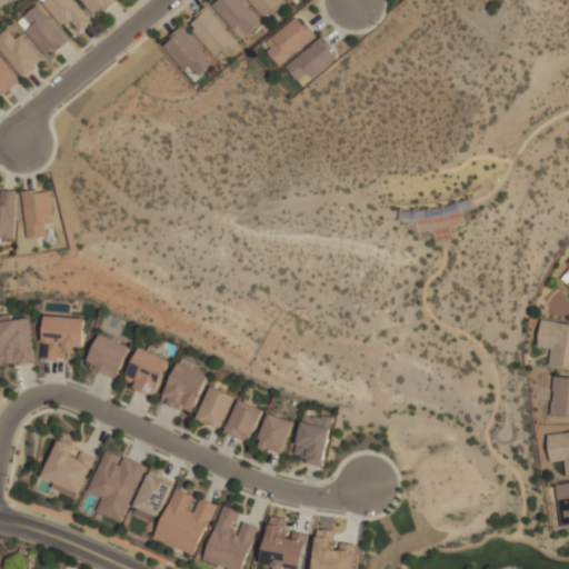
[(76,0),(92,20),(80,30),(71,20),(66,25),(63,22),(61,25),(45,2),(42,0),(76,0)]
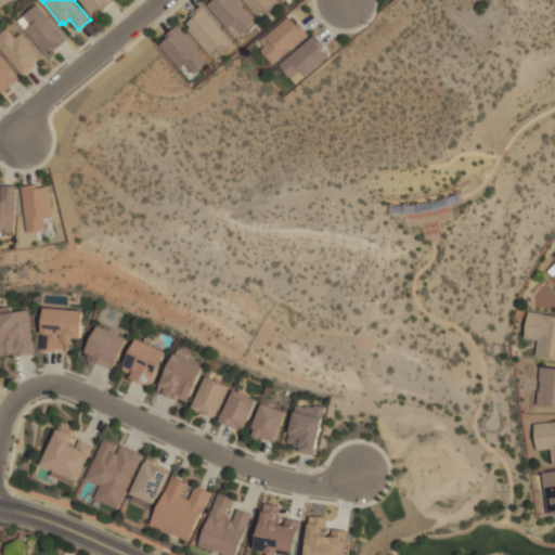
[(81,0),(113,0),(102,10),(100,8),(92,13),(81,0)]
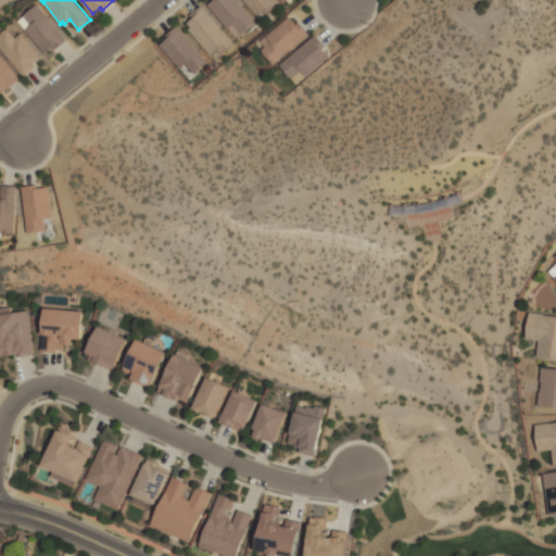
[(209,4),(214,0),(236,0),(254,21),(235,37),(209,4)]
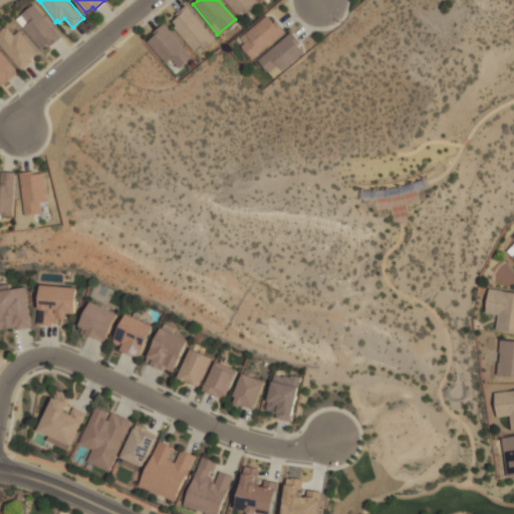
[(256,0),(258,2),(255,5),(255,6),(244,15),(241,12),(238,15),(226,0),(256,0)]
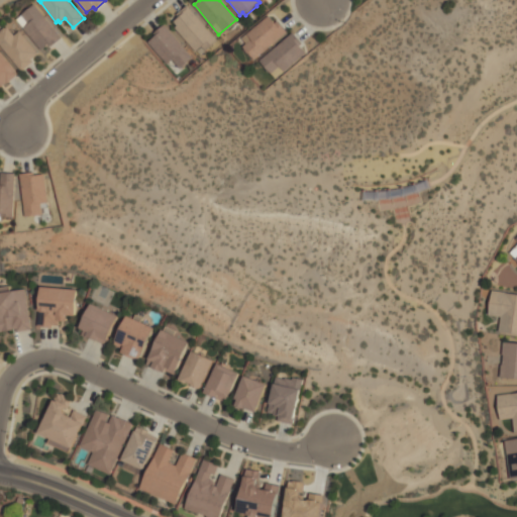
[(17,19),(35,4),(62,36),(52,45),(48,42),(41,48),(17,19)]
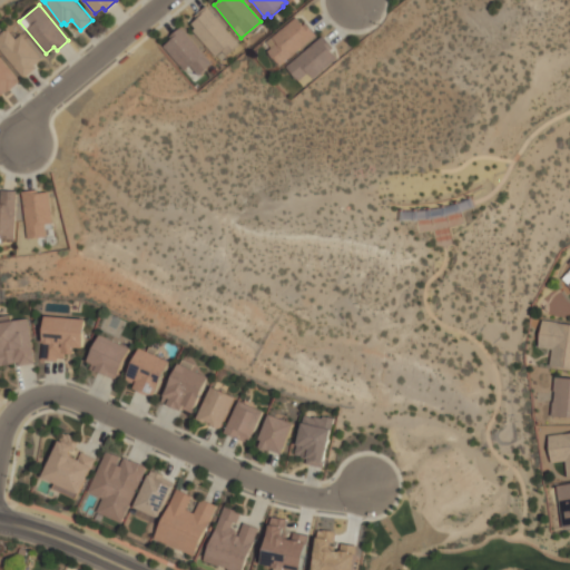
[(194,30),(196,28),(193,23),(198,19),(195,16),(207,6),(238,43),(226,55),(222,50),(215,56),(194,30)]
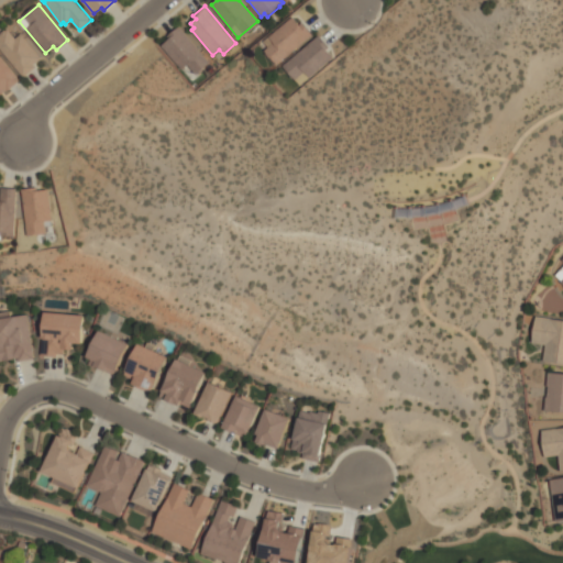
[(277,64),(265,50),(268,47),(264,41),(294,17),(300,24),(304,22),(313,34),(277,64)]
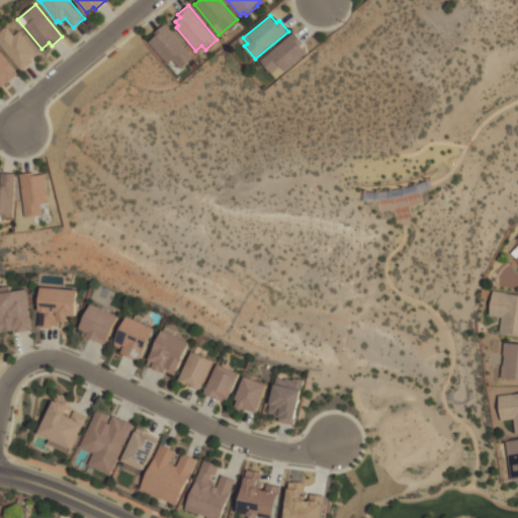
[(149,41),(157,35),(155,33),(165,24),(192,58),(175,72),(170,66),(174,62),(172,59),(167,64),(149,41)]
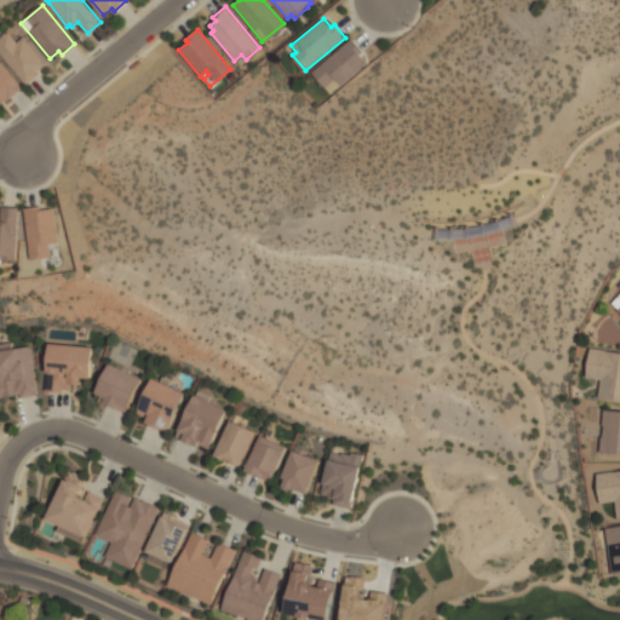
[(0,51),(0,39),(3,38),(1,36),(6,33),(6,34),(10,32),(18,42),(24,38),(46,63),(36,70),(39,73),(27,84),(0,51)]
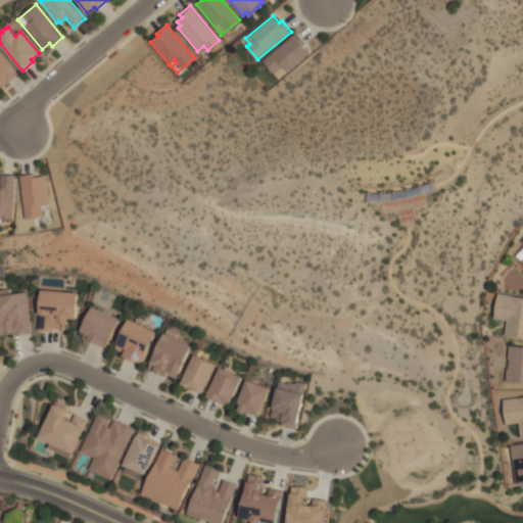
[(264,60),(296,33),(305,43),(302,46),(310,53),(279,79),(264,60)]
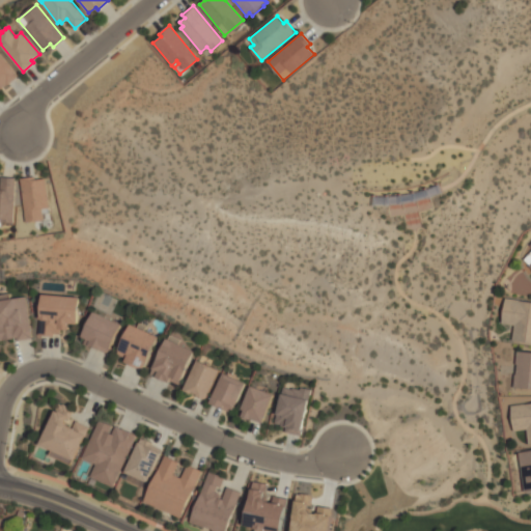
[(0,52),(19,75),(7,85),(6,84),(0,89),(0,52)]
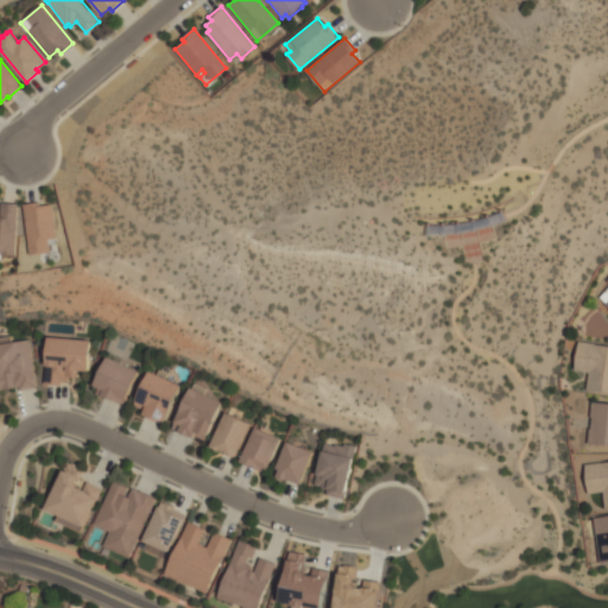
[(24,204),(40,202),(40,204),(50,203),(50,204),(51,204),(56,238),(54,238),(55,244),(49,245),(49,252),(29,254),(26,236),(29,236),(24,204)]
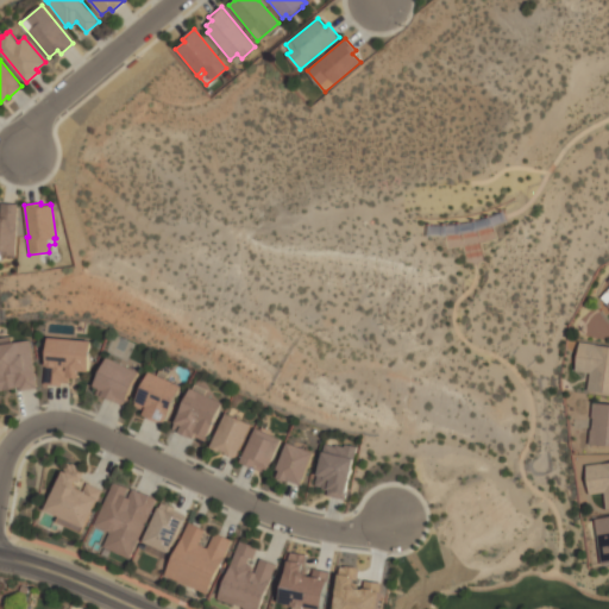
[(18,203),(16,255),(0,255),(0,218),(1,218),(2,203),(18,203)]
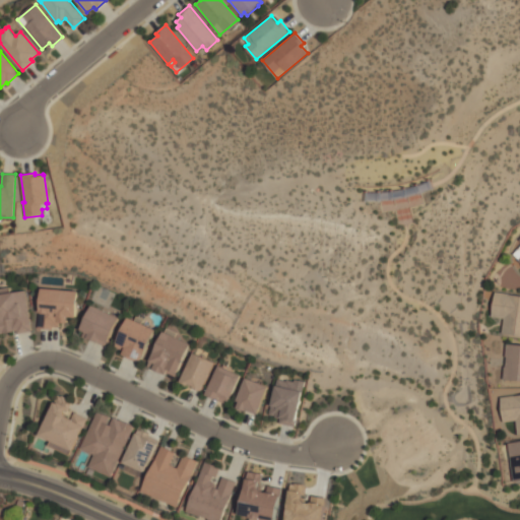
[(519,245),(511,254),(519,262),(519,237),(516,241),(519,244),(519,245)]
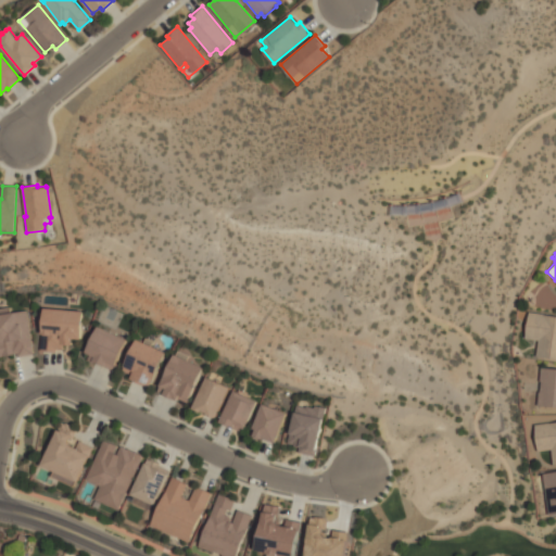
[(0,357),(33,353),(26,311),(8,313),(7,307),(0,308),(0,357)]
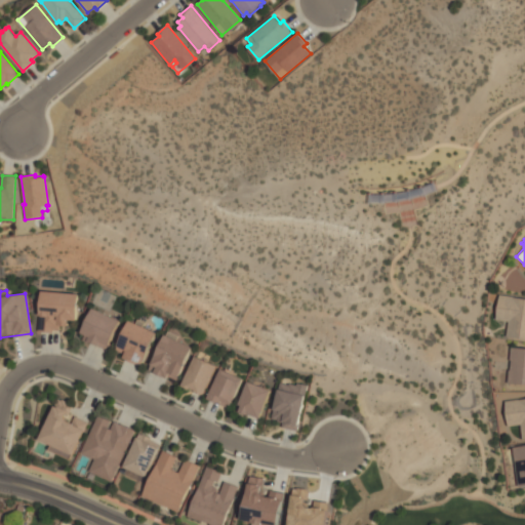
[(58,333),(59,325),(68,326),(68,320),(77,321),(78,293),(40,291),(38,332),(58,333)]
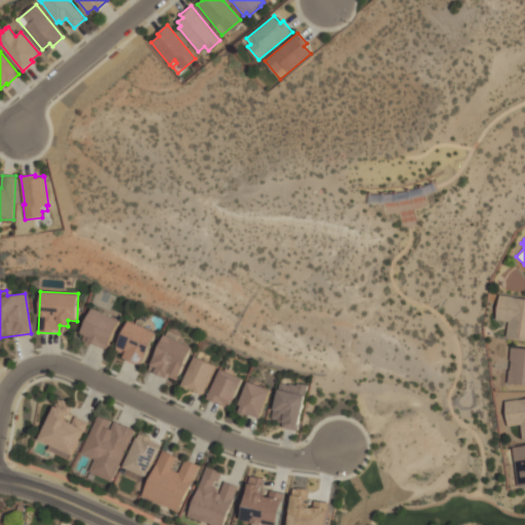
[(499,294),(524,297),(524,338),(508,336),(510,321),(496,320),(499,294)]
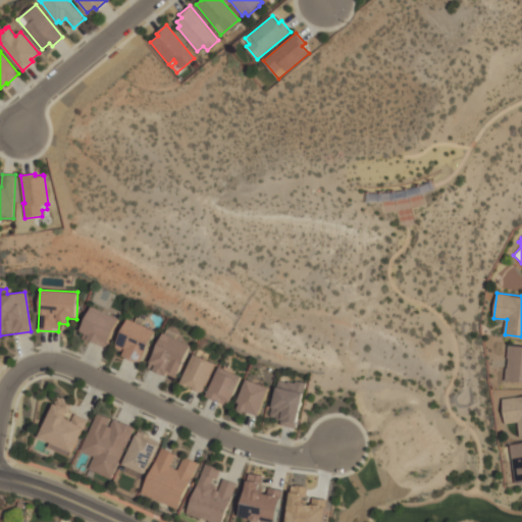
[(107,347),(119,318),(91,306),(80,334),(107,347)]
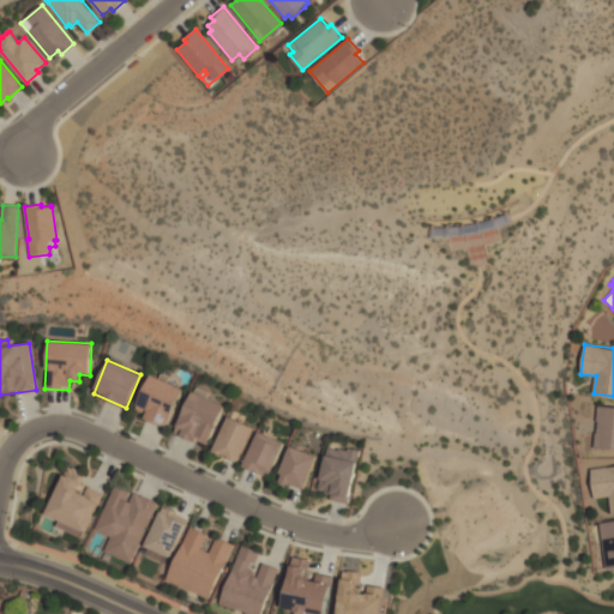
[(182,389),(150,375),(136,409),(145,413),(143,419),(167,427),(182,389)]
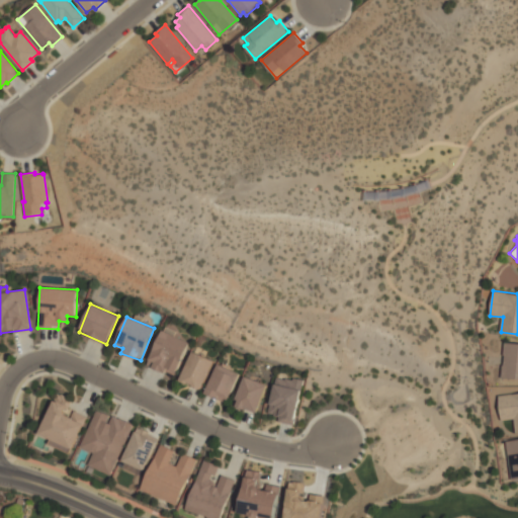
[(173,335),(174,331),(164,326),(147,364),(175,376),(189,342),(173,335)]
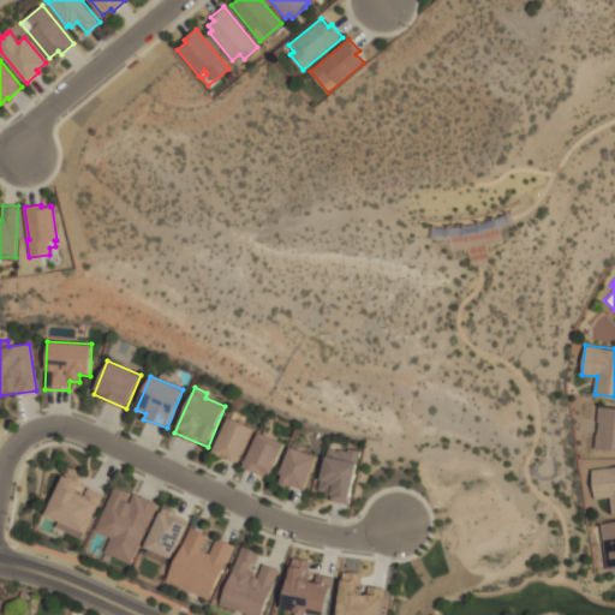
[(599,406),(614,406),(614,449),(596,448),(599,406)]
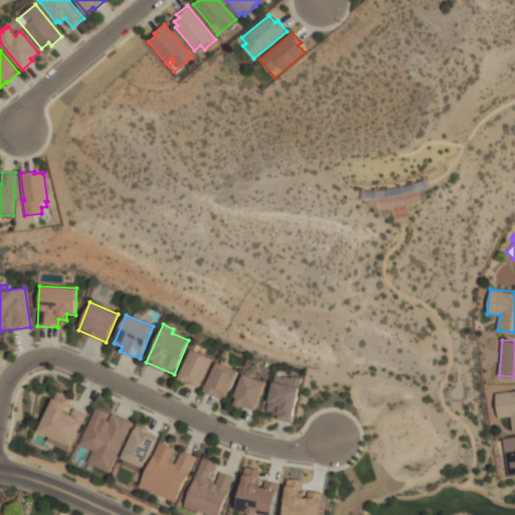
[(213,358),(191,349),(178,378),(200,387),(213,358)]
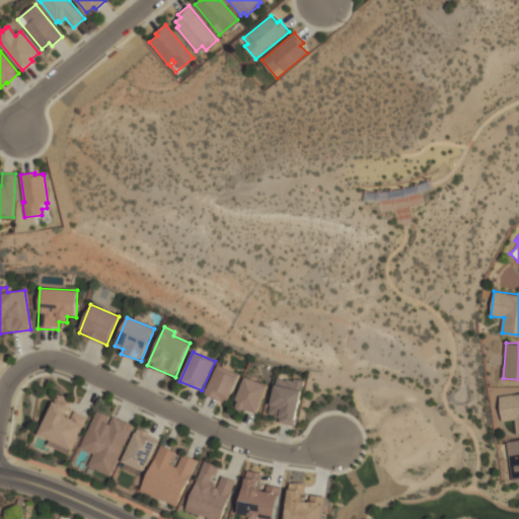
[(207,394),(230,401),(239,372),(215,365),(207,394)]
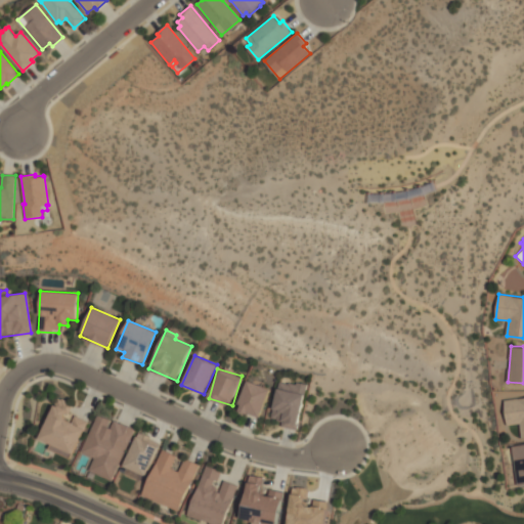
[(237,409),(259,418),(270,389),(248,381),(237,409)]
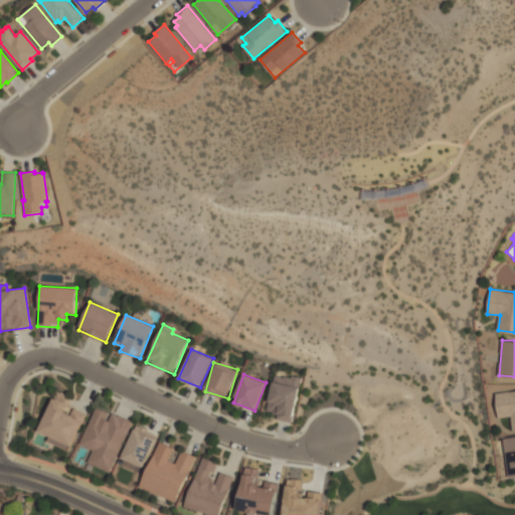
[(301,379),(274,374),(267,411),(277,413),(276,419),(292,422),(301,379)]
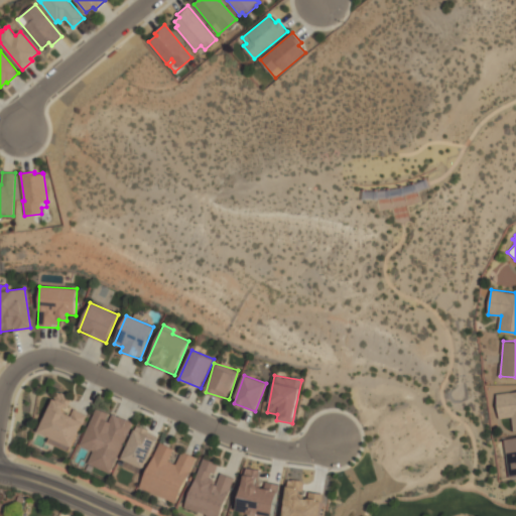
[(497,394),(515,391),(515,430),(515,431),(513,416),(500,418),(497,394)]
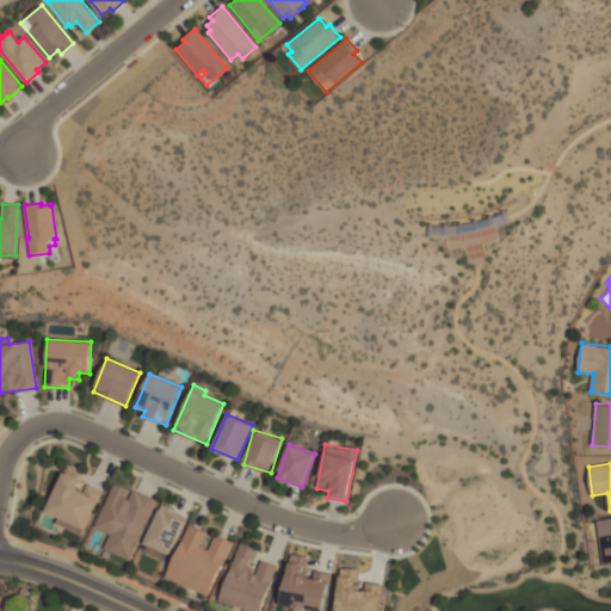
[(57,524),(84,535),(103,491),(81,482),(85,471),(67,464),(47,512),(60,518),(57,524)]
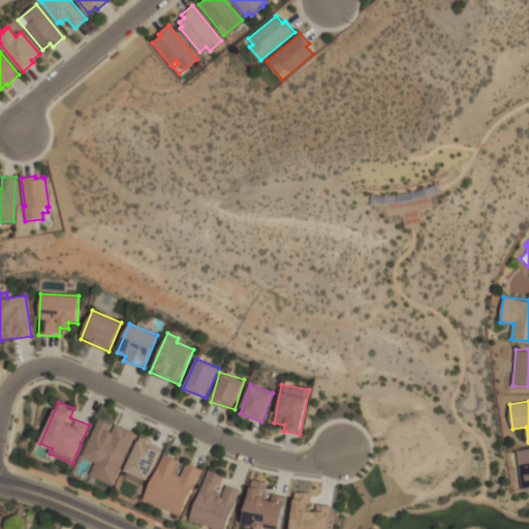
[(114,485),(134,433),(97,418),(83,457),(95,462),(90,475),(114,485)]
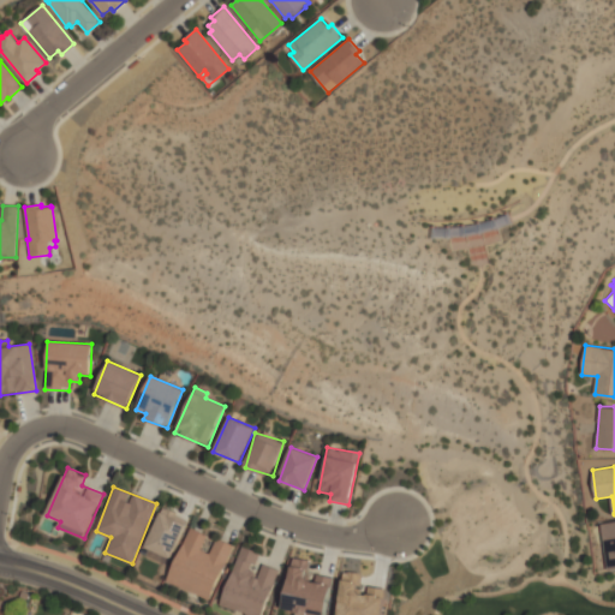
[(145,547),(172,559),(189,519),(163,507),(145,547)]
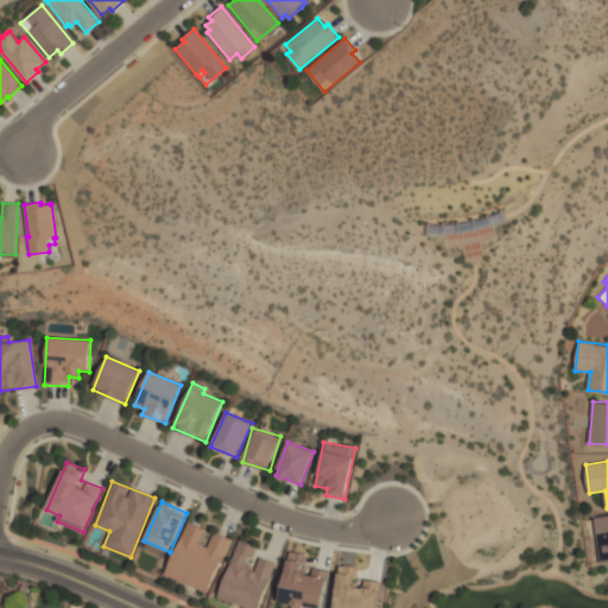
[(594,518),(607,515),(607,562),(601,563),(594,518)]
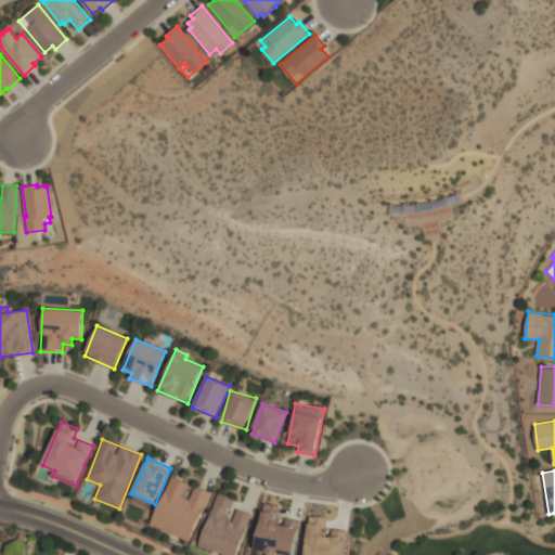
[(152,524),(173,477),(188,483),(182,495),(191,500),(197,486),(211,492),(190,541),(152,524)]
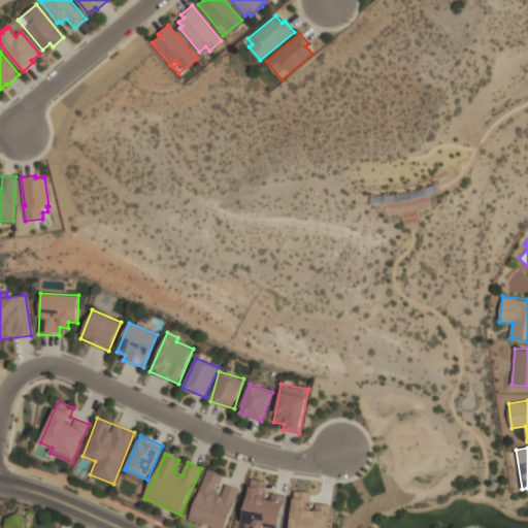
[(226,527),(239,488),(221,483),(224,474),(207,469),(191,521),(215,527),(226,527)]
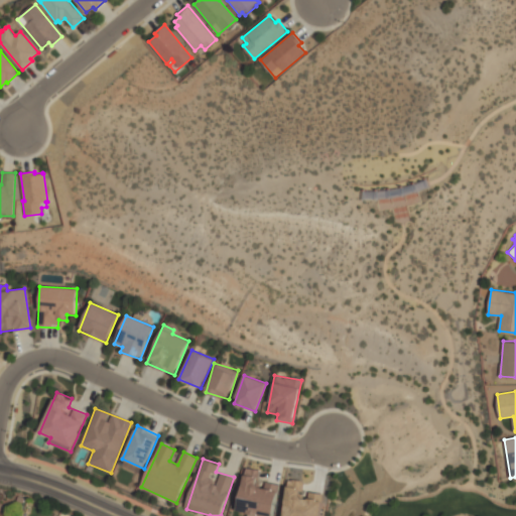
[(273,515),(280,484),(262,481),(263,471),(246,467),(238,511),(248,513),(247,515),(273,515)]
